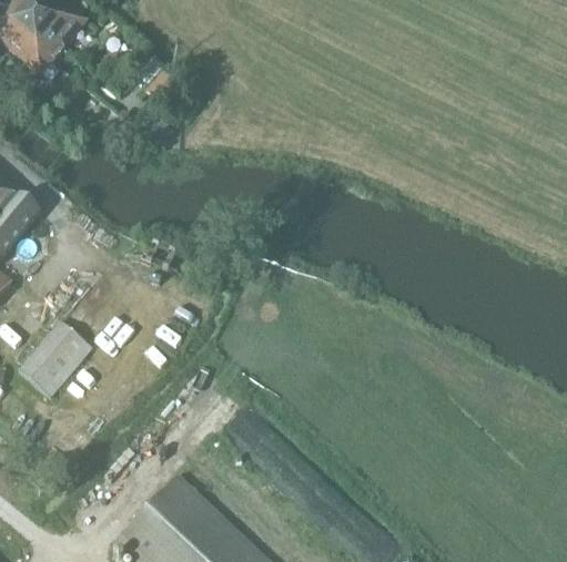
[(0,41),(39,75),(62,48),(87,20),(62,0),(0,0),(0,41)]
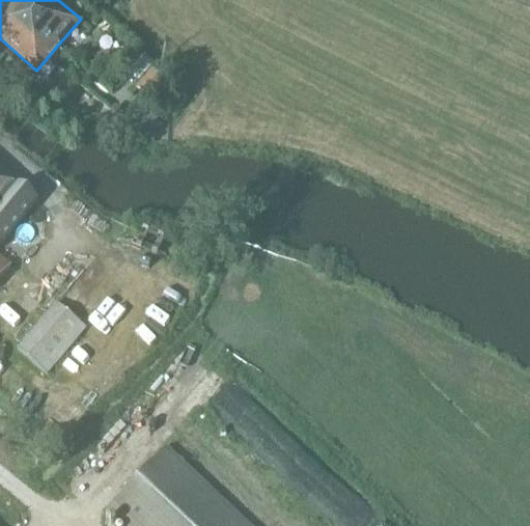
[(135,86),(150,101),(167,82),(151,68),(135,86)]
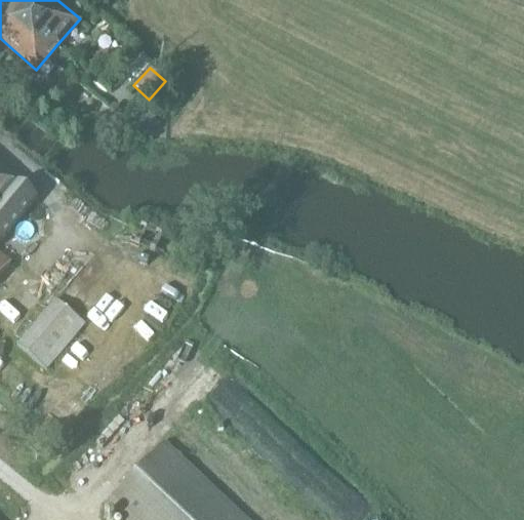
[(0,273),(10,260),(0,250),(0,238),(39,193),(0,161),(0,273)]
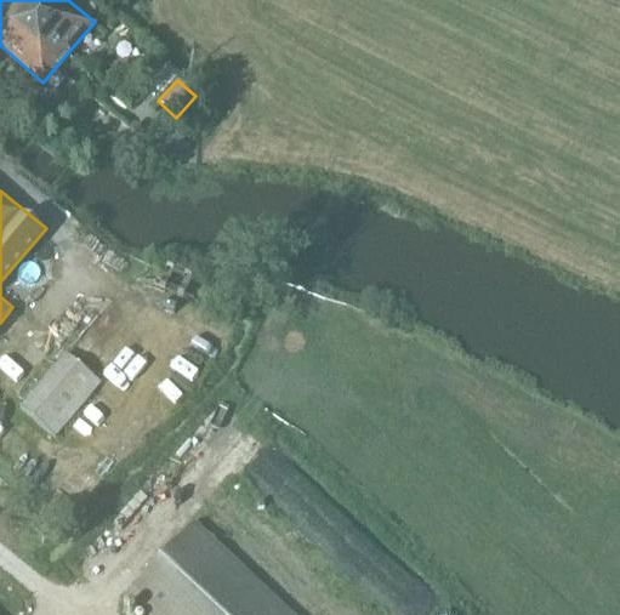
[(22,404),(56,433),(102,379),(68,349),(22,404)]
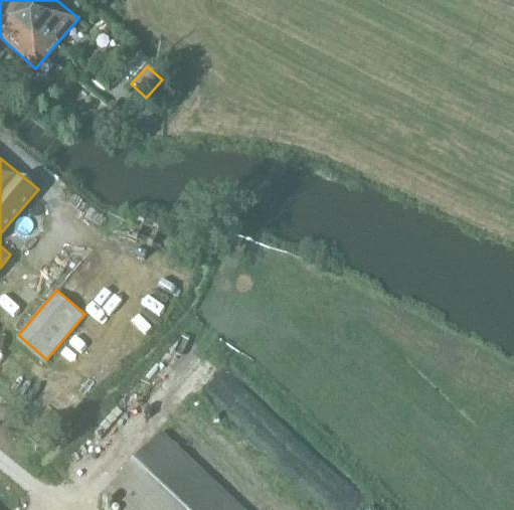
[(104,494),(120,509),(238,509),(161,435),(104,494)]
